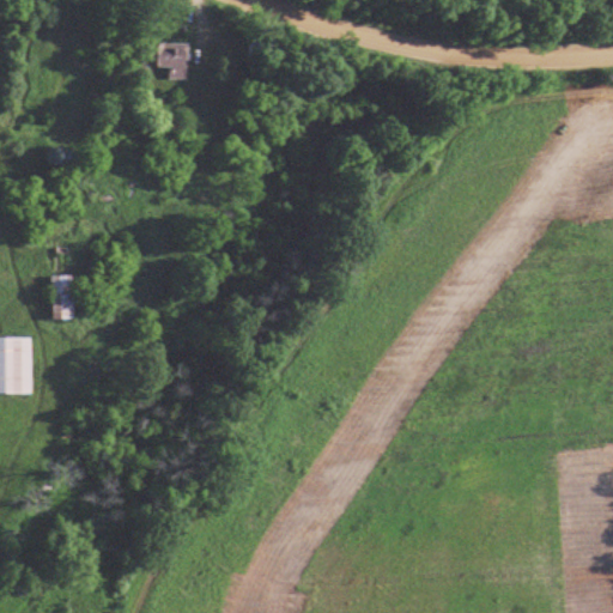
[(194,79),(194,43),(155,43),(155,67),(176,67),(176,79),(194,79)]
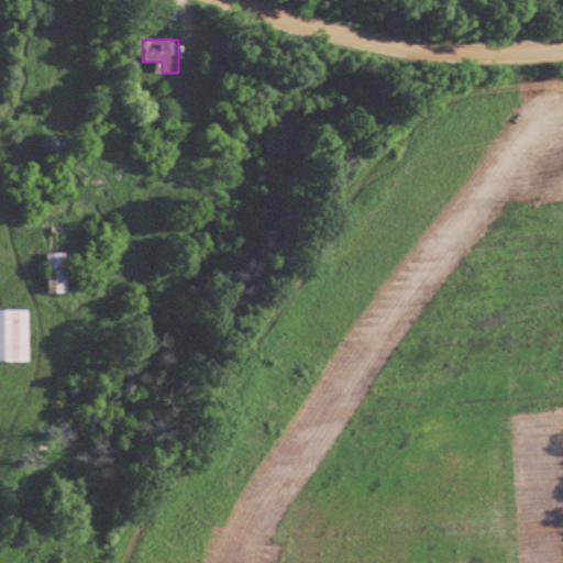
[(96,140),(102,147),(121,134),(114,125),(96,140)]
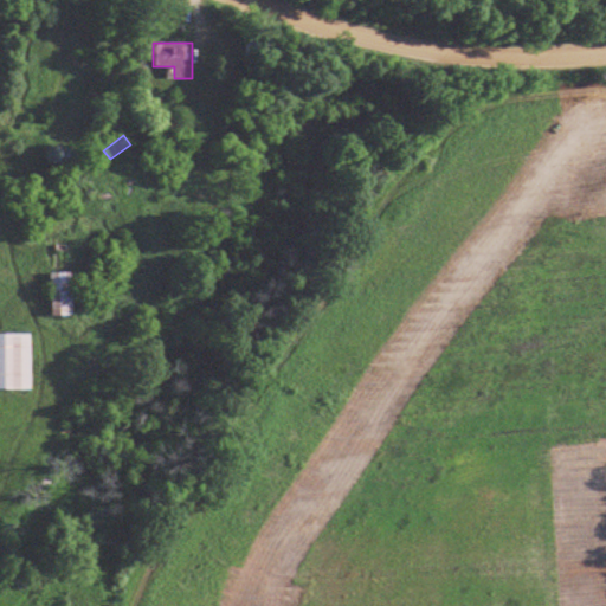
[(38,221),(56,221),(55,210),(37,210),(38,221)]
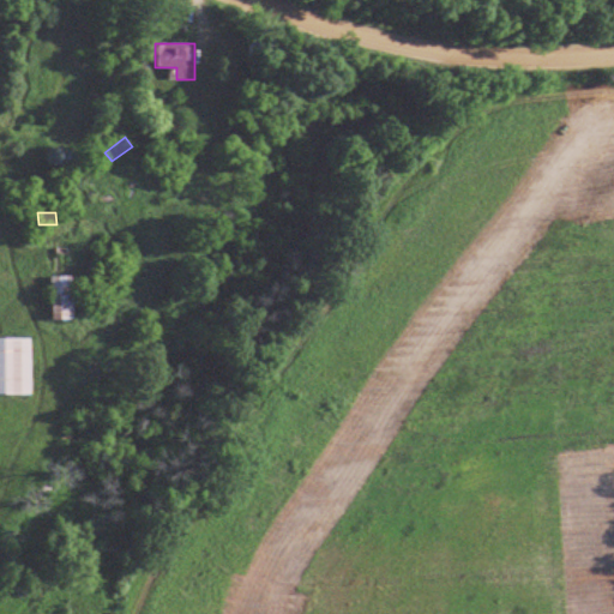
[(77,321),(77,277),(54,277),(54,321),(77,321)]
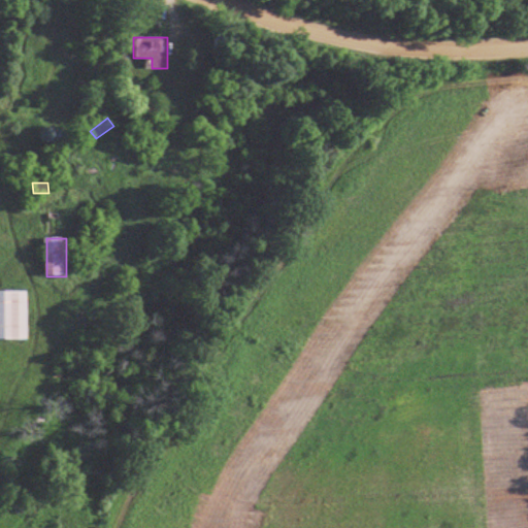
[(0,340),(30,341),(30,292),(0,292),(0,340)]
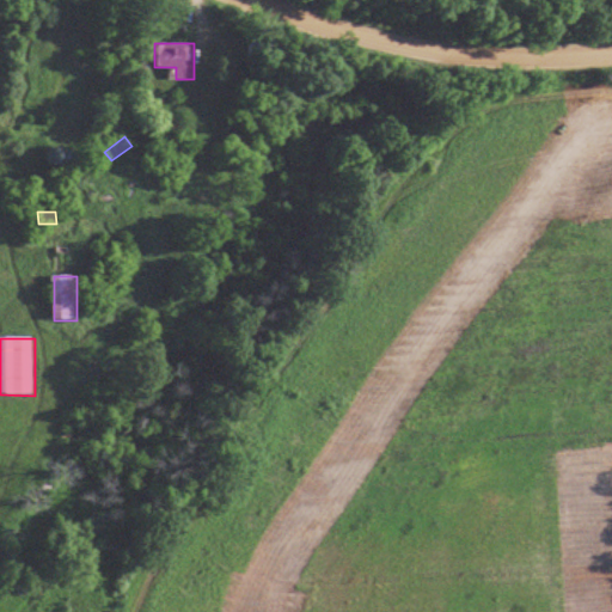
All buildings are outlined.
